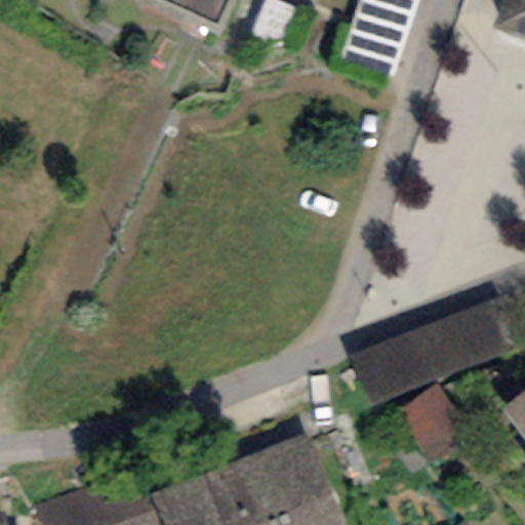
[(142,0),(212,32),(227,0),(142,0)]
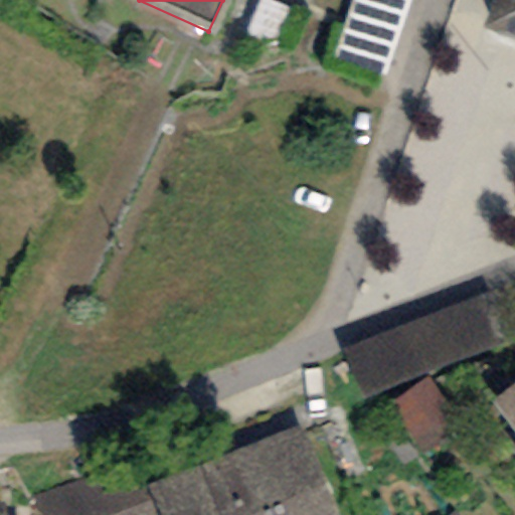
[(514,0),(499,0),(484,43),(514,53),(514,0)]
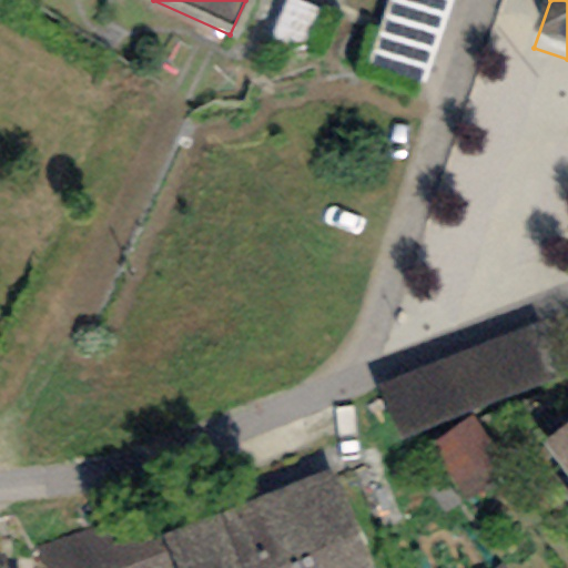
[(534,325),(377,386),(398,440),(556,379),(534,325)]
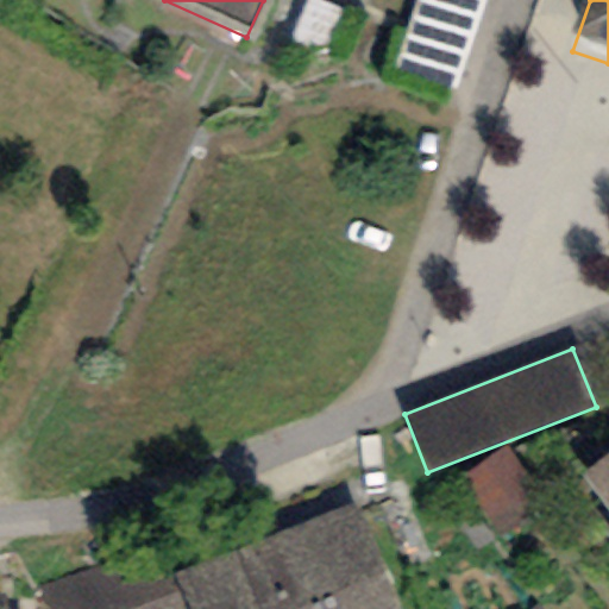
[(504,449),(465,473),(501,538),(542,498),(504,449)]
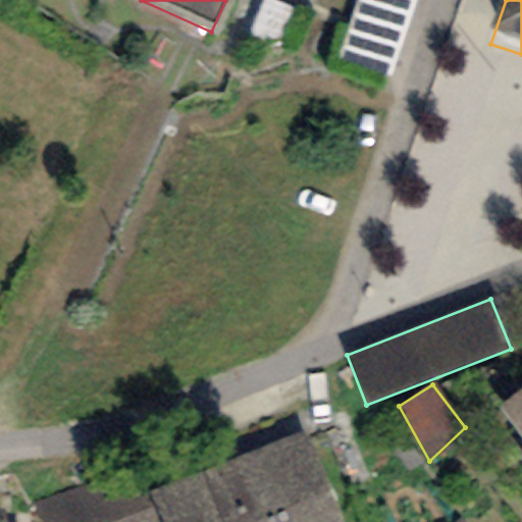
[(521,390),(499,408),(521,438),(521,454),(519,457),(521,460),(521,390)]
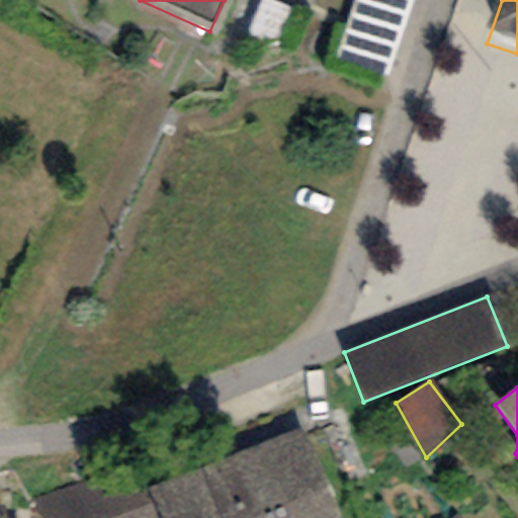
[(338,517),(304,428),(149,488),(160,517),(338,517)]
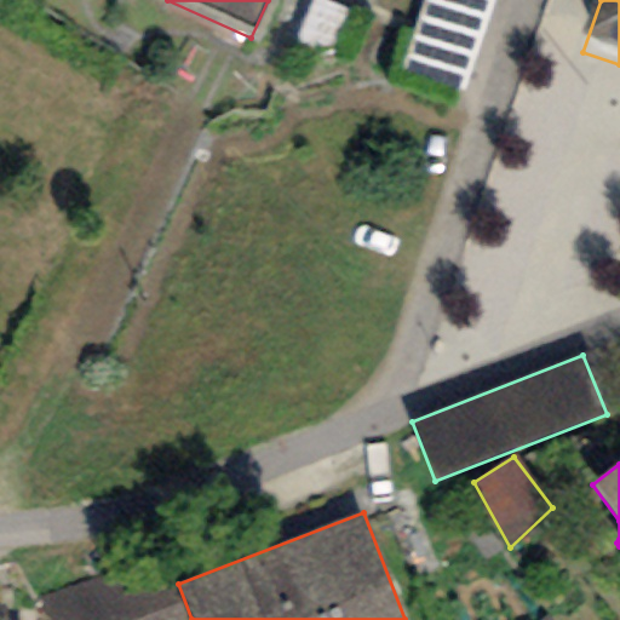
[(185,619),(158,550),(40,597),(49,619),(185,619)]
